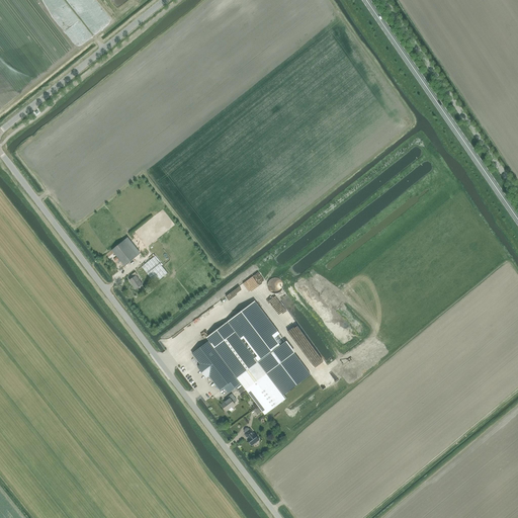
[(127,238),(112,250),(124,266),(141,253),(127,238)]
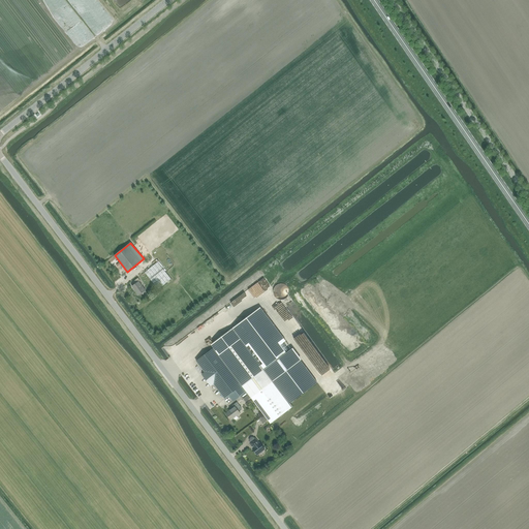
[(170,279),(156,261),(144,273),(158,289),(170,279)]
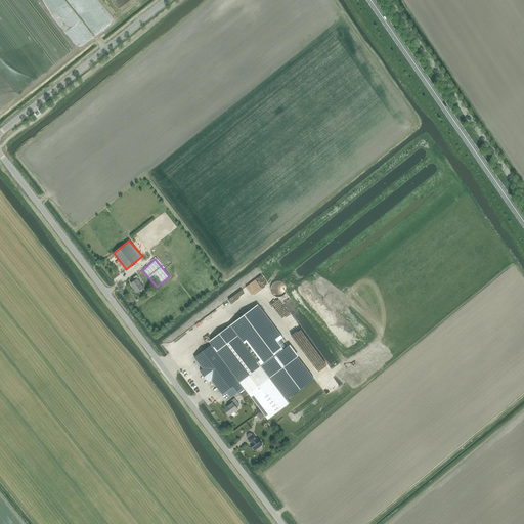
[(137,293),(144,288),(137,279),(139,277),(137,275),(132,279),(134,281),(131,284),(135,289),(134,290),(137,293)]
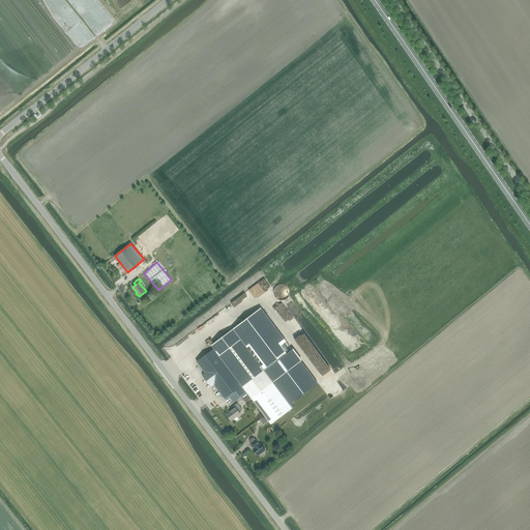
[(258,285),(222,308),(225,314),(231,310),(235,317),(260,301),(258,297),(263,294),(265,297),(267,295),(264,290),(262,291),(258,285)]
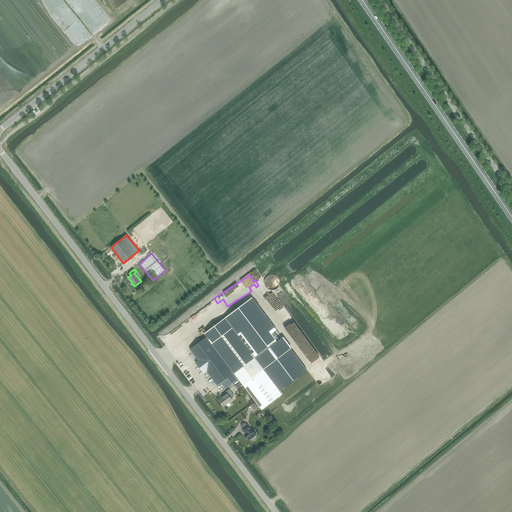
[(278,283),(278,282),(277,280),(277,279),(276,278),(275,277),(274,276),(273,275),(272,275),(271,275),(269,275),(268,275),(267,276),(266,277),(265,278),(264,279),(264,280),(264,282),(264,283),(264,284),(265,285),(266,286),(267,288),(268,288),(269,289),(271,289),(272,289),(273,288),(274,288),(275,287),(276,286),(277,285),(278,283)]
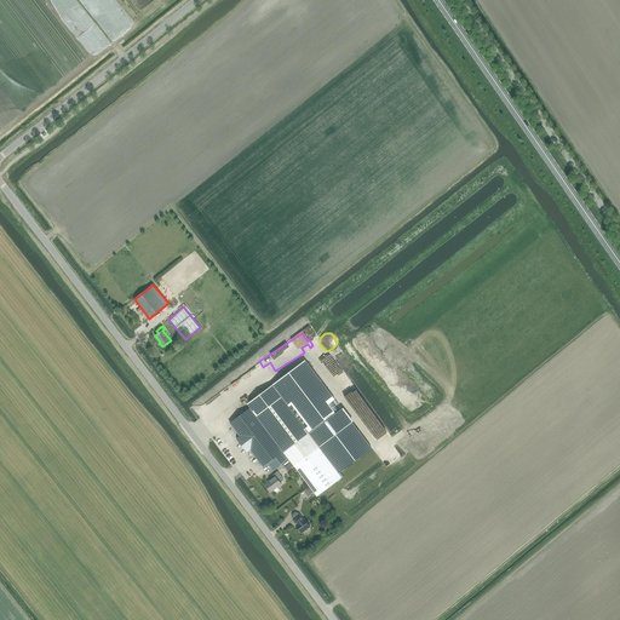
[(372,448),(305,360),(246,405),(250,408),(230,423),(241,435),(236,438),(247,452),(251,449),(263,468),(269,464),(274,470),(282,464),(287,471),(294,466),(310,487),(314,492),(317,497),(343,477),(340,472),(372,448)]
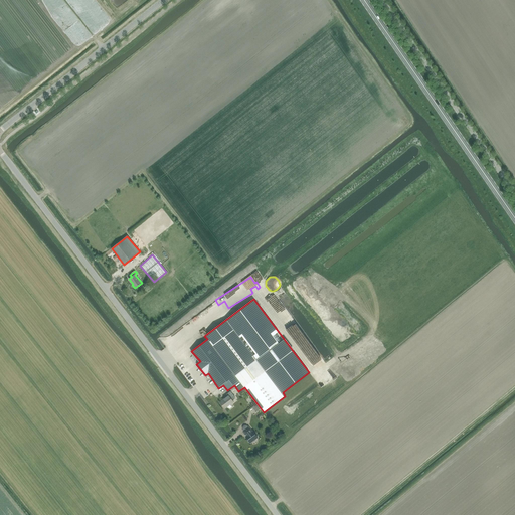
[(232,400),(235,397),(230,391),(226,394),(227,396),(223,399),(223,400),(220,402),(224,408),(233,402),(232,400)]
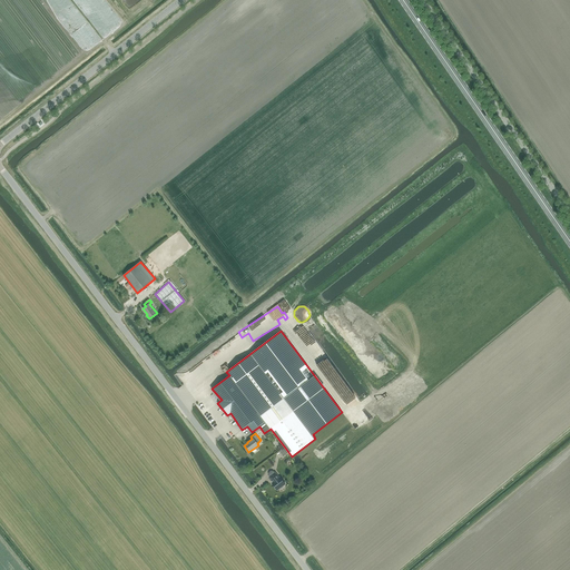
[(283,457),(288,452),(285,448),(279,451),(283,457)]
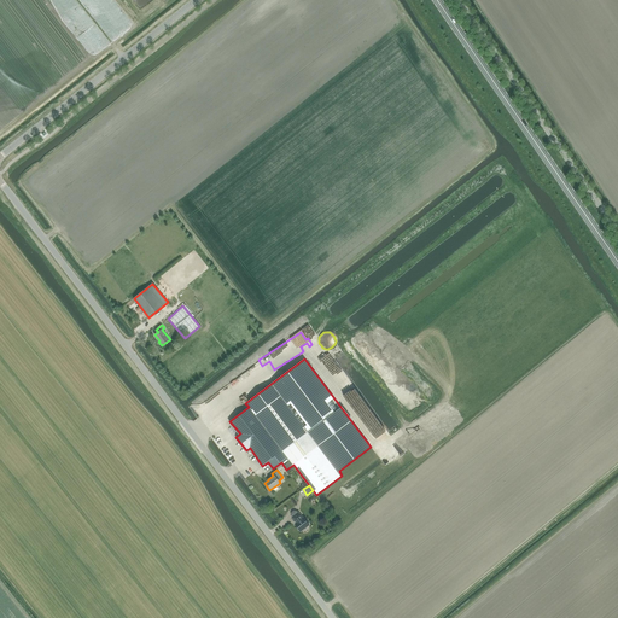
[(303,517),(303,518),(298,512),(292,517),(296,523),(295,524),(301,532),(309,525),(303,517)]
